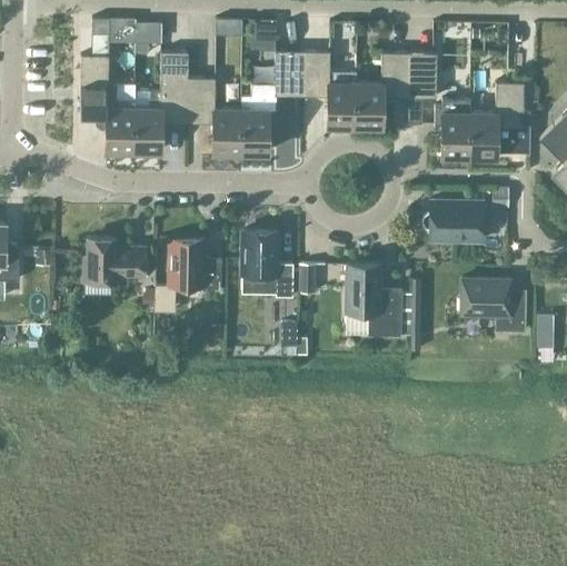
[(92,36),(110,36),(110,18),(92,18),(92,36)]
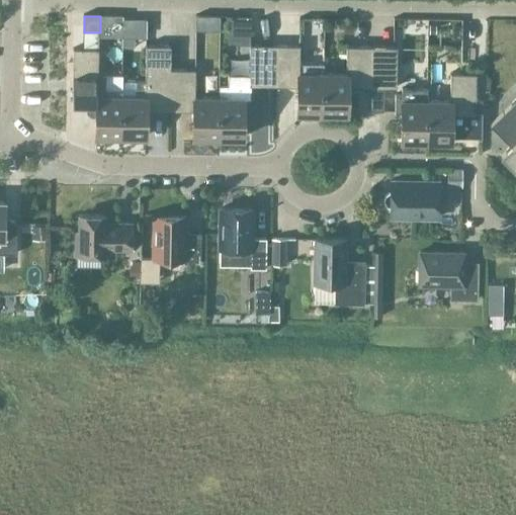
[(230,18),(230,35),(233,35),(248,36),(251,36),(252,18),(230,18)]
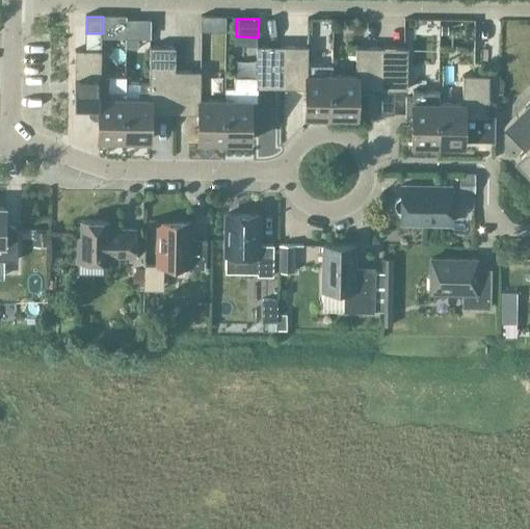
[(129,34),(129,37),(139,37),(151,38),(151,22),(129,22),(129,34)]
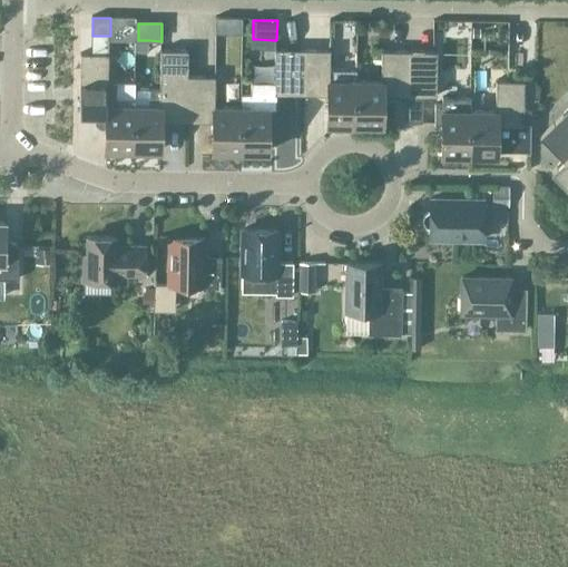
[(303,97),(304,52),(276,51),(276,85),(276,97),(303,97)]
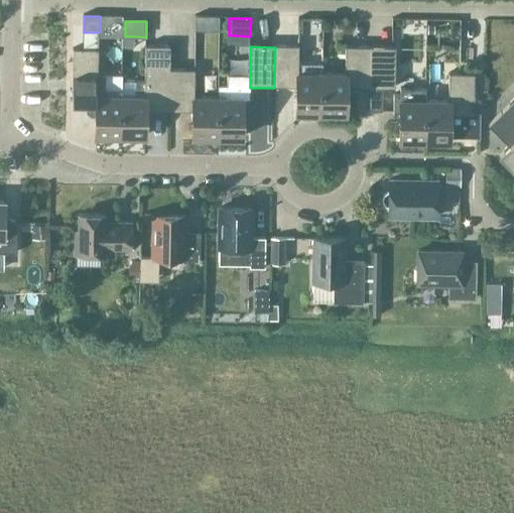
[(123,98),(122,138),(147,138),(147,112),(170,112),(171,71),(171,48),(147,47),(146,82),(136,82),(136,98),(123,98)]
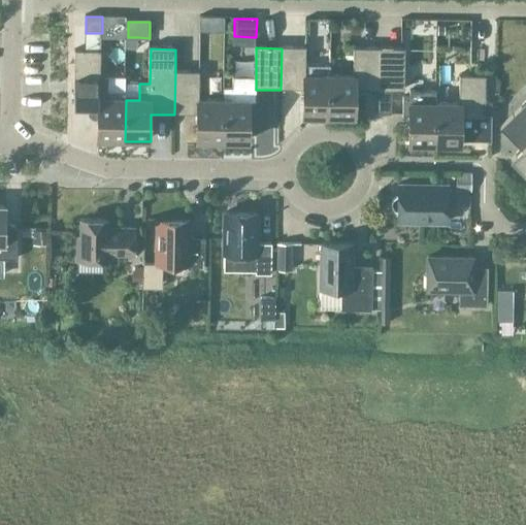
[(307,48),(282,48),(281,90),(305,90),(304,118),(330,118),(331,77),(331,71),(306,70),(307,48)]
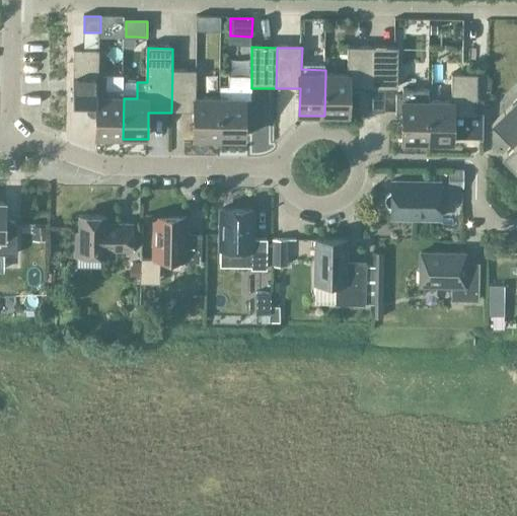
[(325,76),(324,116),(350,117),(350,89),(373,90),(374,49),(349,49),(349,76),(325,76)]
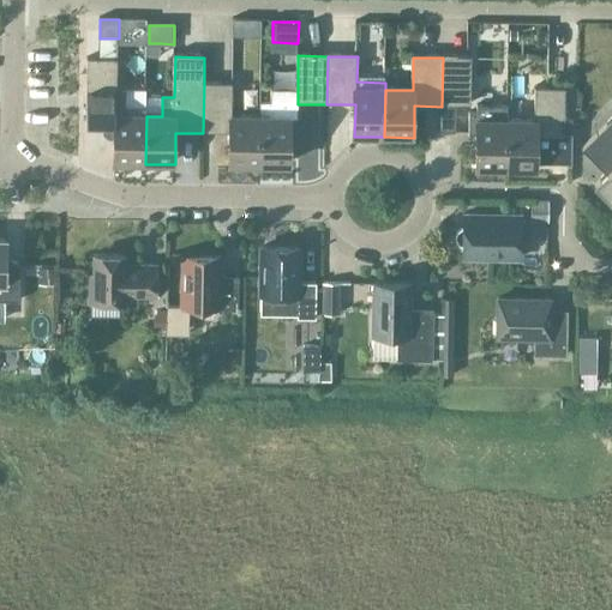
[(473,58),(443,58),(442,107),(457,107),(472,107),(473,58)]
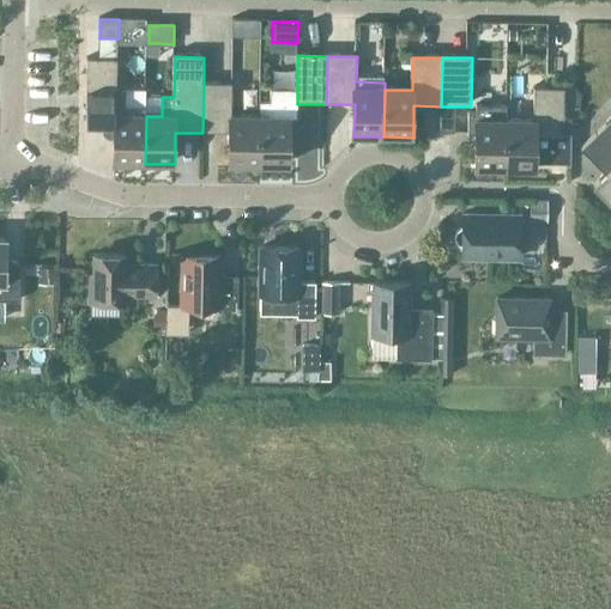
[(145,164),(146,116),(146,109),(127,109),(127,91),(119,91),(119,60),(88,60),(88,132),(116,132),(115,163),(145,164)]
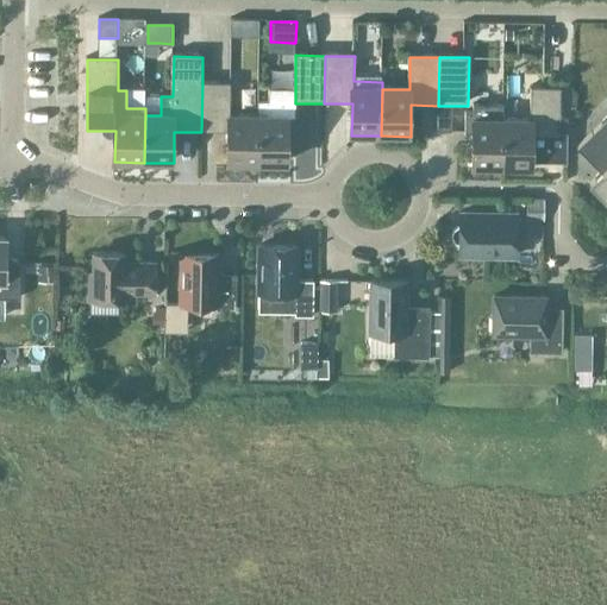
[(202,83),(201,132),(229,132),(229,164),(258,164),(258,118),(231,117),(231,84),(202,83)]
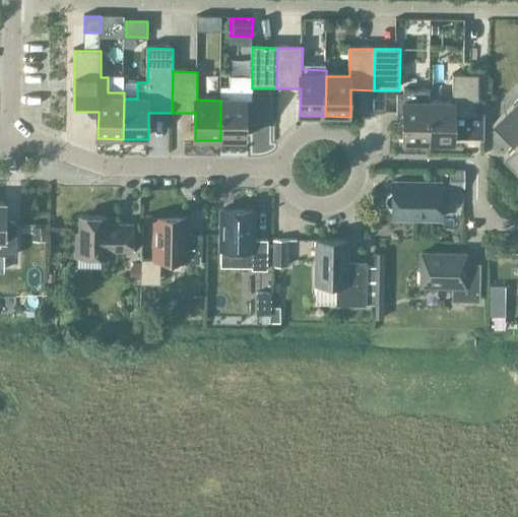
[(479,117),(479,101),(479,76),(454,76),(454,104),(430,104),(430,143),(454,143),(454,140),(454,117),(479,117)]
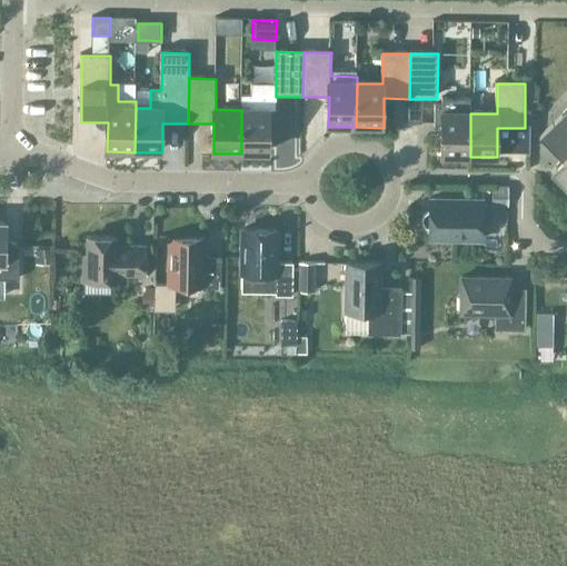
[(241,110),(241,154),(269,155),(269,110),(276,110),(276,97),(276,85),(252,85),(251,97),(241,97),(241,110)]
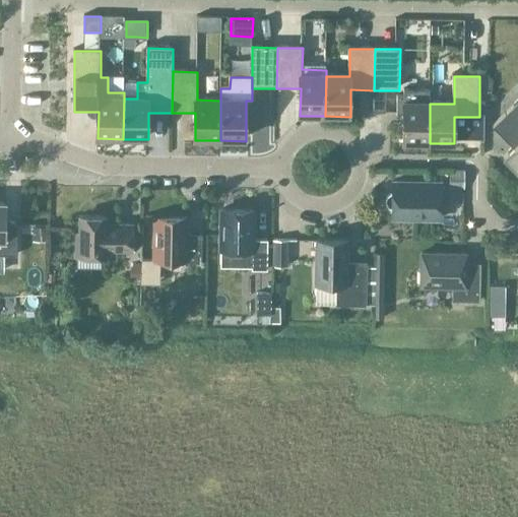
[(386,115),(387,90),(374,90),(374,114),(386,115)]
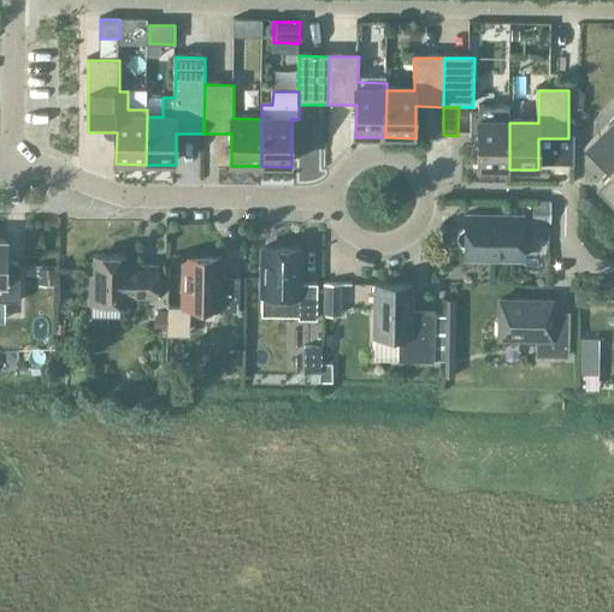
[(509,170),(509,123),(509,108),(480,107),(480,114),(472,114),(472,134),(479,134),(479,170),(509,170)]
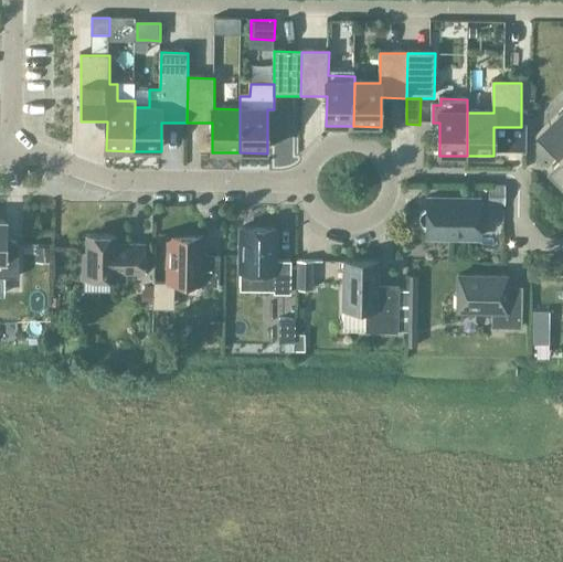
[(562,113),(537,139),(559,162),(549,172),(562,188),(562,113)]
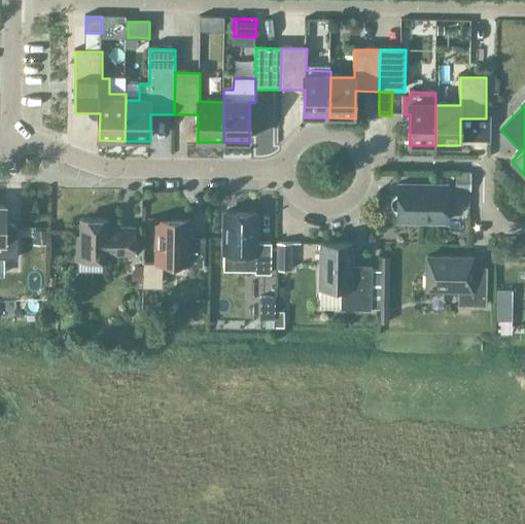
[(458,175),(458,191),(471,193),(471,175),(458,175)]
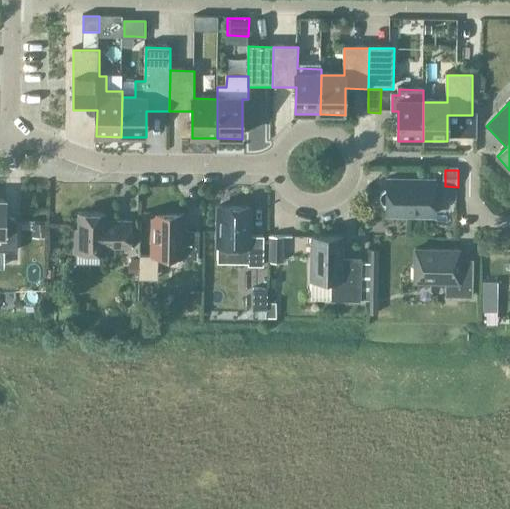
[(387,217),(435,218),(435,182),(387,181),(387,191),(386,191),(386,192),(385,192),(384,192),(384,193),(383,193),(383,194),(382,194),(382,195),(381,195),(381,196),(381,197),(381,198),(380,198),(380,199),(380,200),(381,200),(381,201),(381,202),(381,203),(382,203),(382,204),(383,204),(383,205),(384,205),(384,206),(385,206),(386,206),(386,207),(387,207),(387,217)]
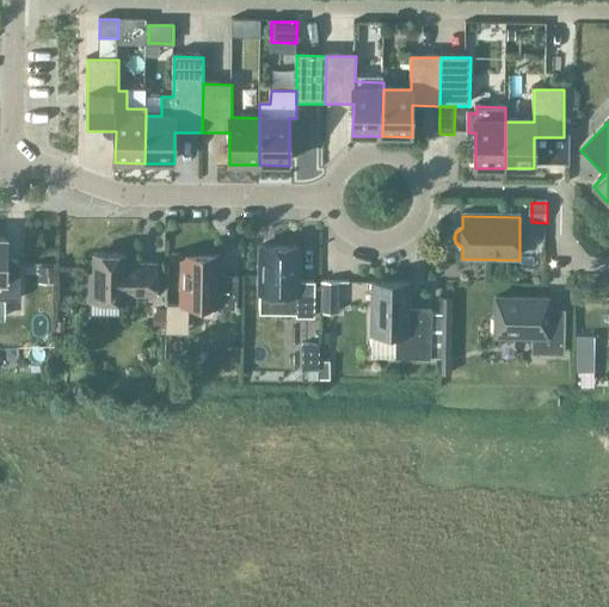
[(7,240),(0,240),(0,301),(20,302),(22,266),(7,266),(7,240)]
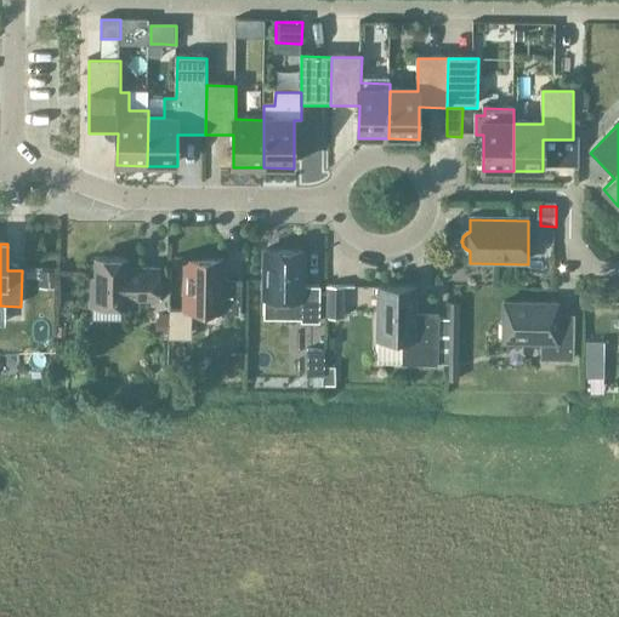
[(305,253),(266,252),(265,301),(302,302),(302,325),(321,325),(321,289),(304,289),(305,253)]
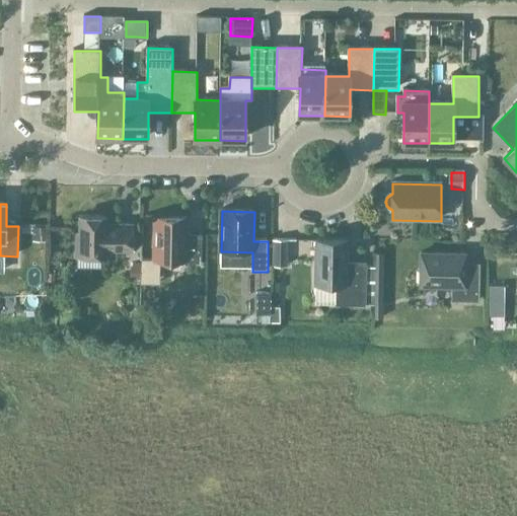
[(107,218),(81,217),(81,235),(78,235),(77,258),(106,259),(106,252),(133,252),(134,226),(107,226),(107,218)]
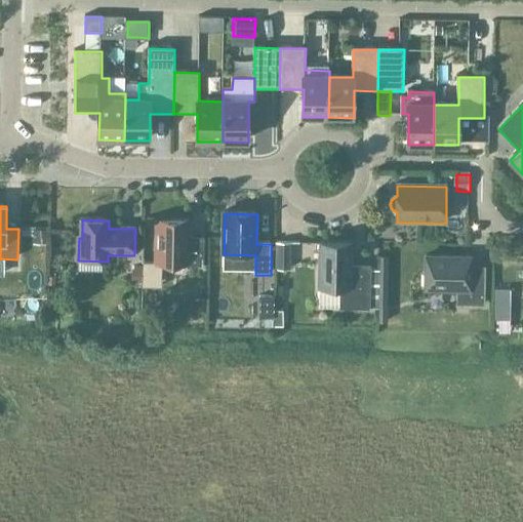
[(190,222),(157,222),(156,265),(189,265),(189,270),(204,270),(205,239),(192,239),(190,236),(190,222)]
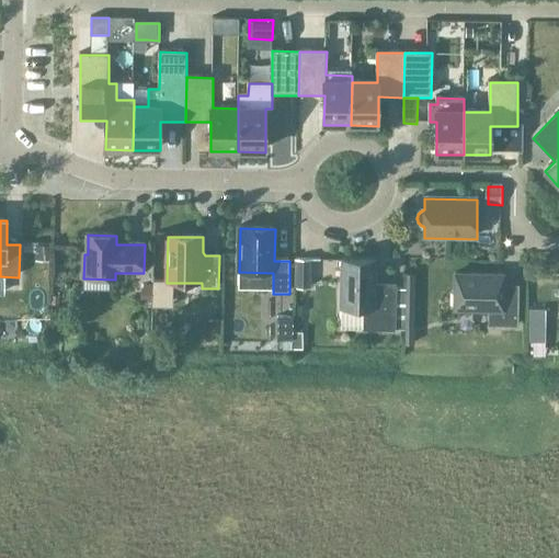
[(312,262),(295,261),(295,291),(311,291),(312,262)]
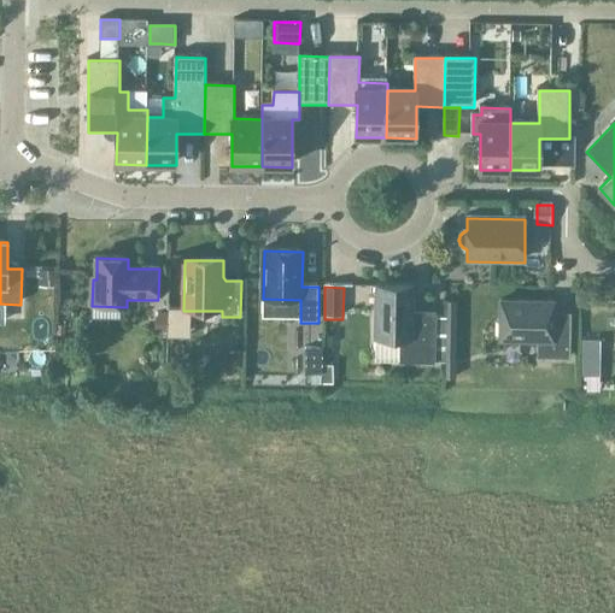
[(446,365),(447,319),(413,318),(414,287),(378,287),(376,340),(400,340),(399,364),(446,365)]
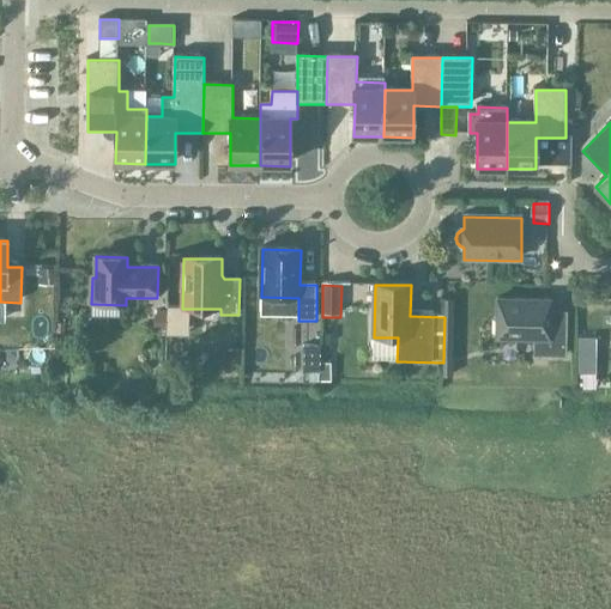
[(445,300),(445,317),(443,363),(443,377),(453,377),(454,300),(445,300)]
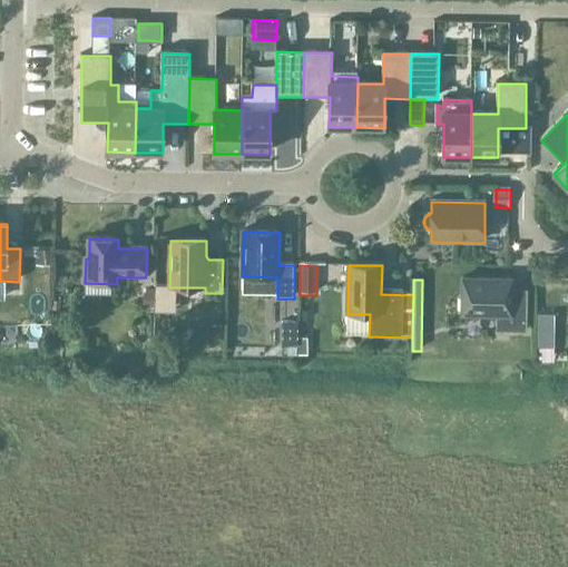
[(512,281),(463,280),(462,315),(497,316),(497,332),(528,333),(528,304),(511,304),(512,281)]
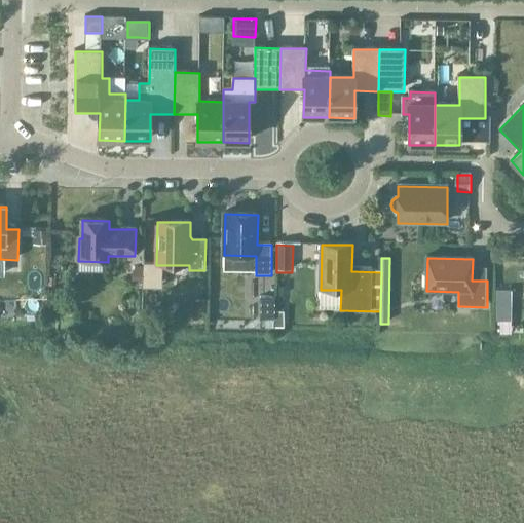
[(65,263),(52,263),(52,271),(65,271),(65,263)]
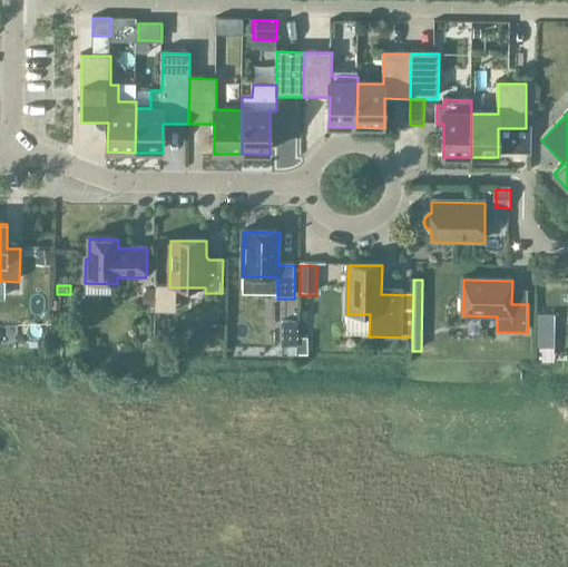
[(144,309),(156,309),(156,291),(144,291),(144,309)]
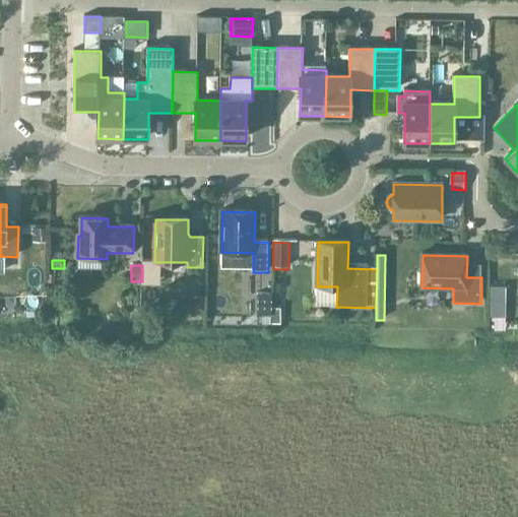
[(491,288),(491,318),(506,318),(506,288),(491,288)]
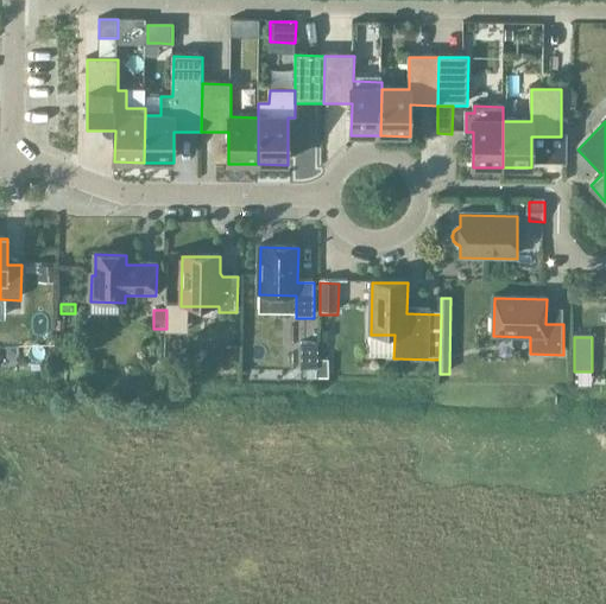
[(301,344),(301,369),(319,370),(319,361),(319,344),(301,344)]
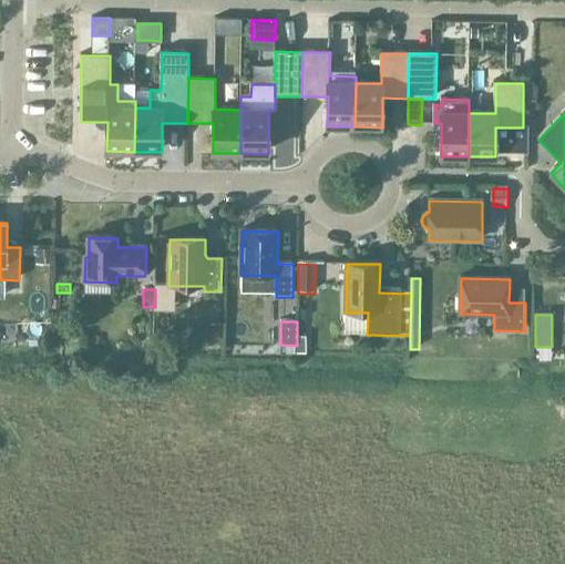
[(208,340),(213,340),(219,341),(223,341),(223,327),(211,327),(208,329),(208,340)]
